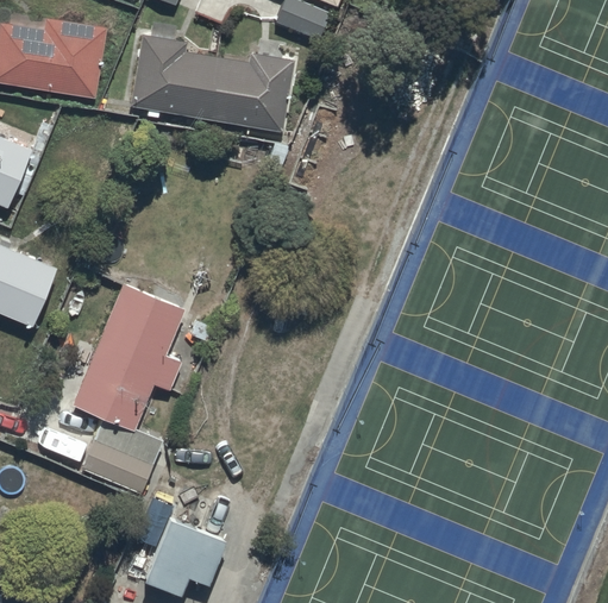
[(338,5),(340,0),(283,0),(275,23),(319,39),(333,4),(338,5)]
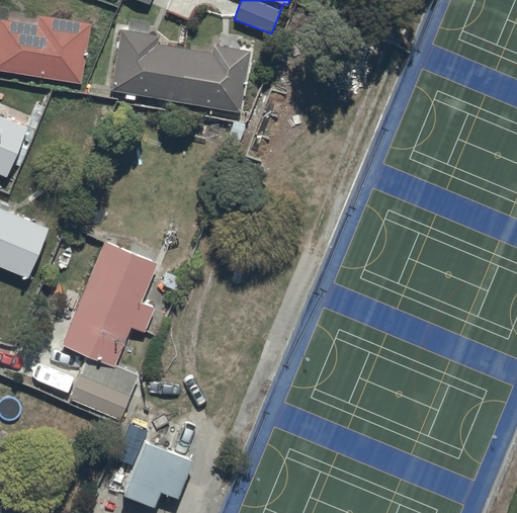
[(0,72),(82,83),(90,23),(38,15),(37,23),(0,18),(0,72)]
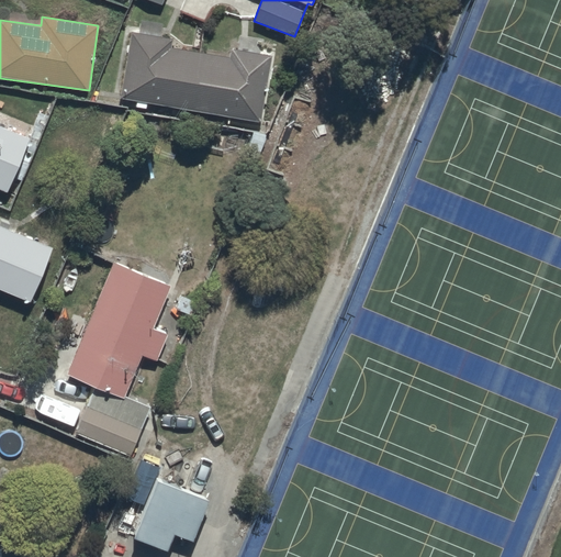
[(260,123),(271,56),(232,48),(229,57),(170,47),(172,39),(131,32),(120,98),(137,101),(136,108),(146,110),(147,104),(260,123)]
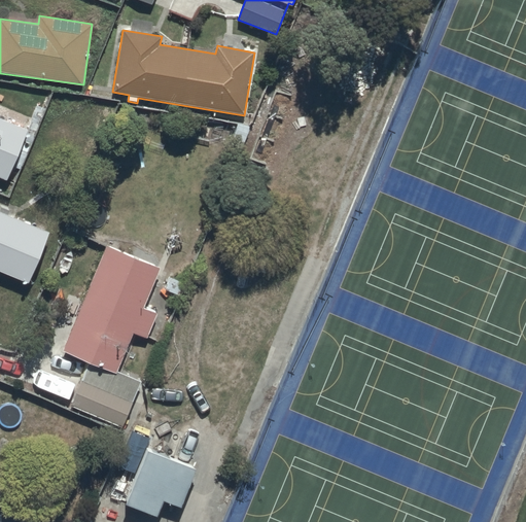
[(0,115),(0,175),(6,178),(28,127),(0,115)]
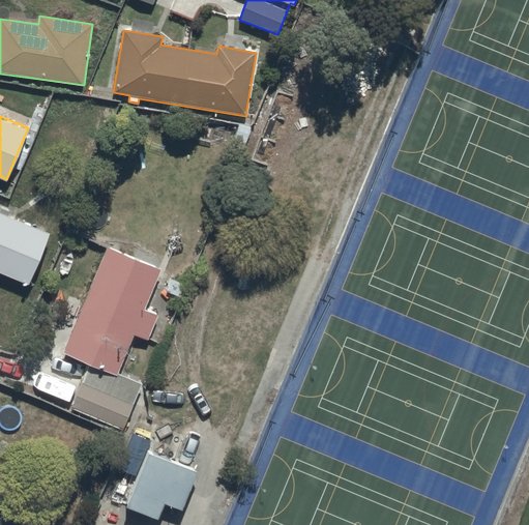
[(49,231),(0,211),(0,270),(29,282),(49,231)]
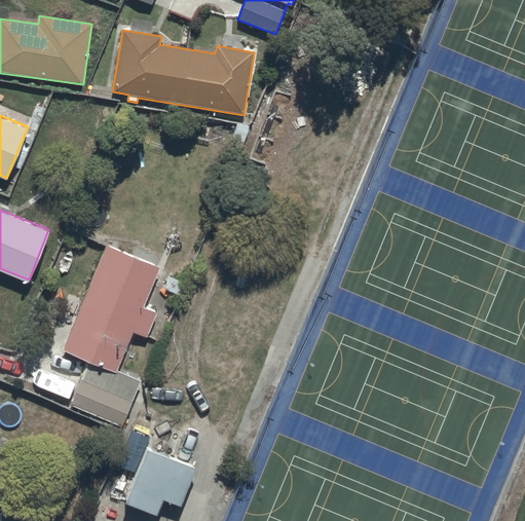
[(160,266),(106,244),(63,349),(89,361),(71,406),(121,426),(140,380),(117,371),(133,332),(147,338),(157,312),(143,307),(160,266)]
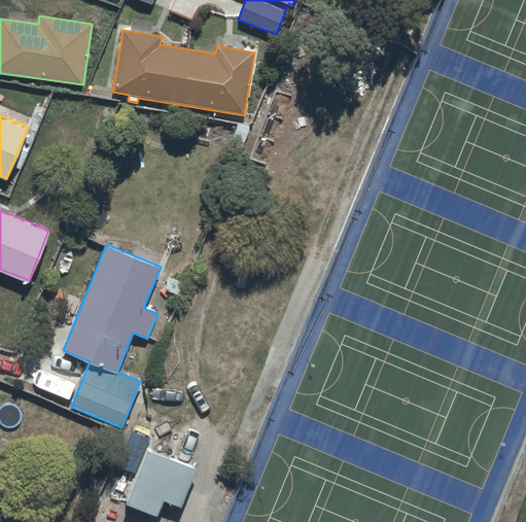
[(194,470),(149,451),(128,501),(155,513),(161,500),(177,508),(194,470)]
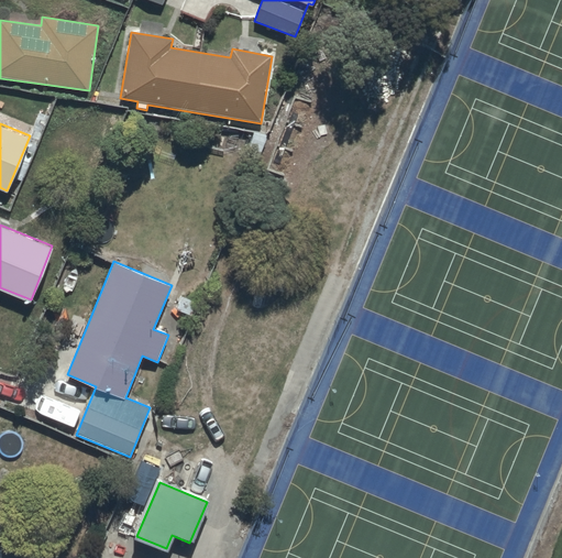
All buildings are outlined.
